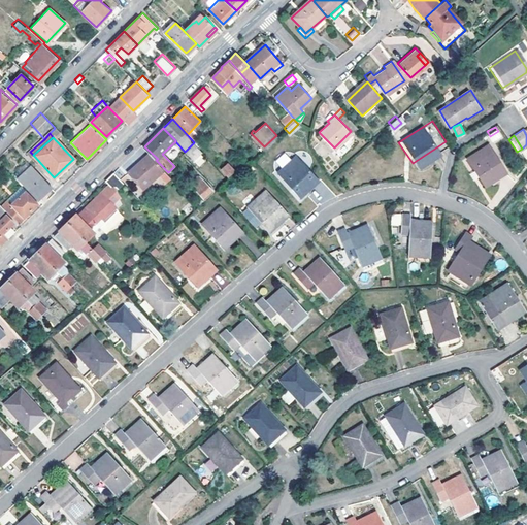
[(489,142),(468,156),(485,184),(505,170),(489,142)]
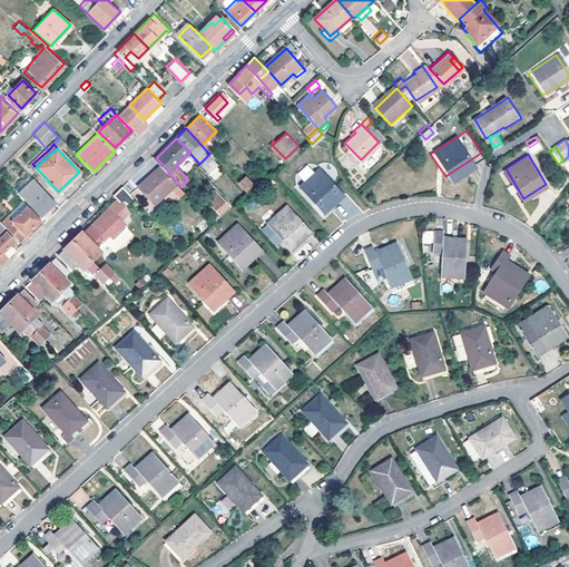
[(156,159),(126,188),(130,194),(137,187),(162,165),(156,159)]
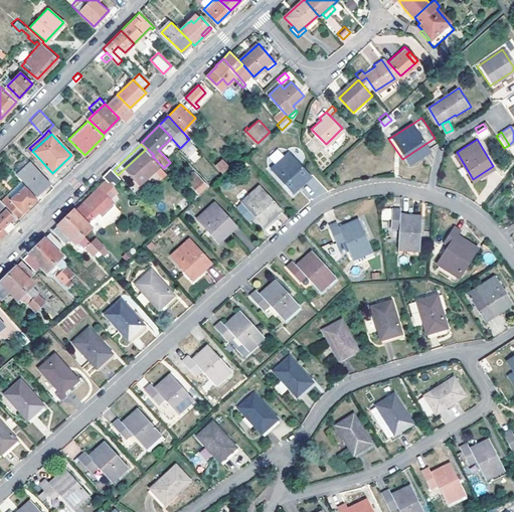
[(161,166),(146,149),(124,169),(139,186),(161,166)]
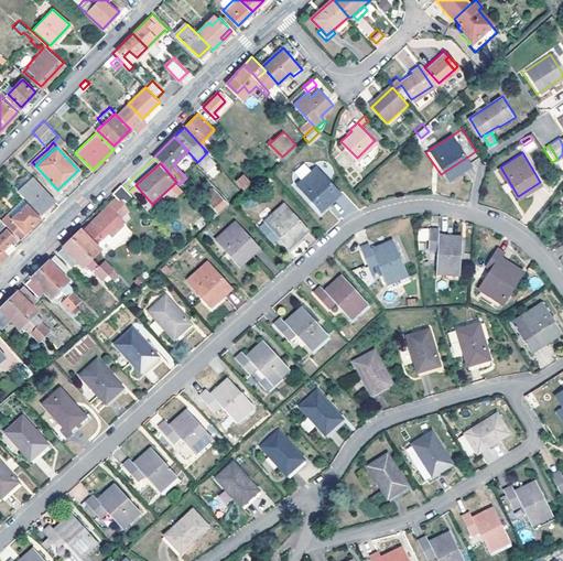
[(299,183),(323,208),(329,203),(327,201),(339,190),(318,165),(299,183)]
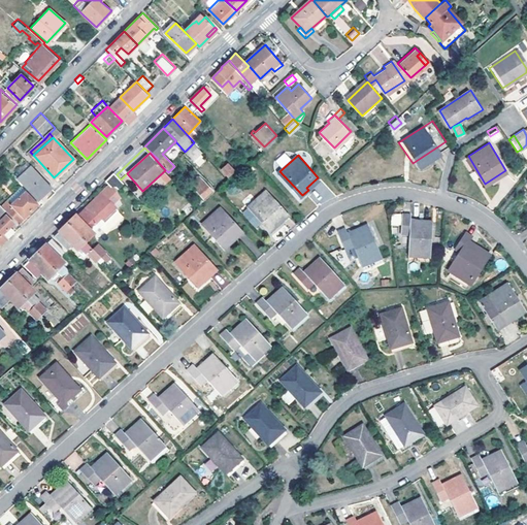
[(32,165),(29,162),(14,174),(18,177),(32,165)]
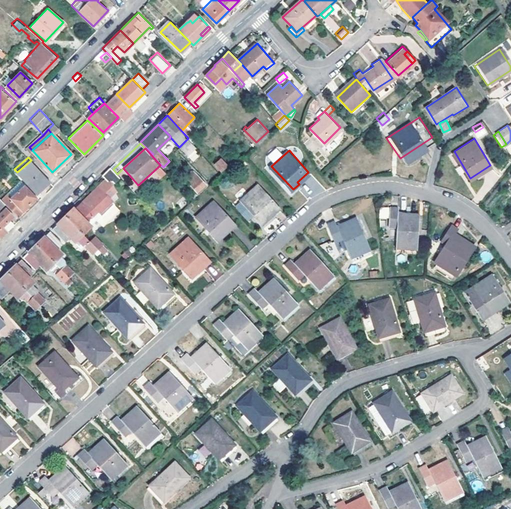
[(220,157),(214,163),(221,171),(227,165),(220,157)]
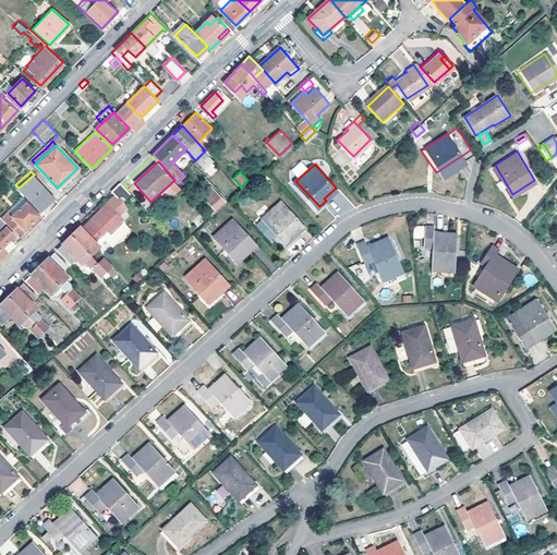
[(34,175),(19,188),(39,210),(55,196),(34,175)]
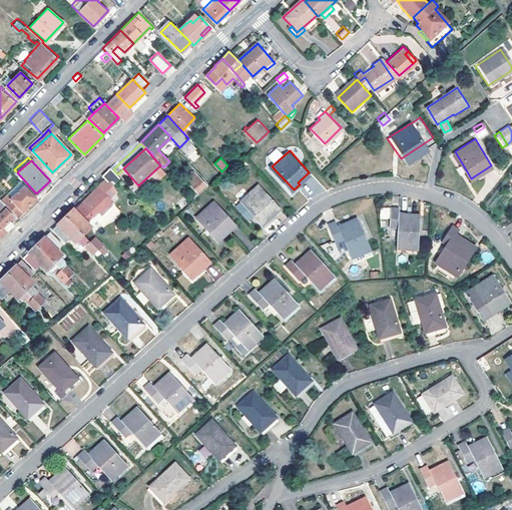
[(110,167),(103,174),(108,180),(112,179),(114,181),(119,176),(117,174),(113,169),(110,167)]
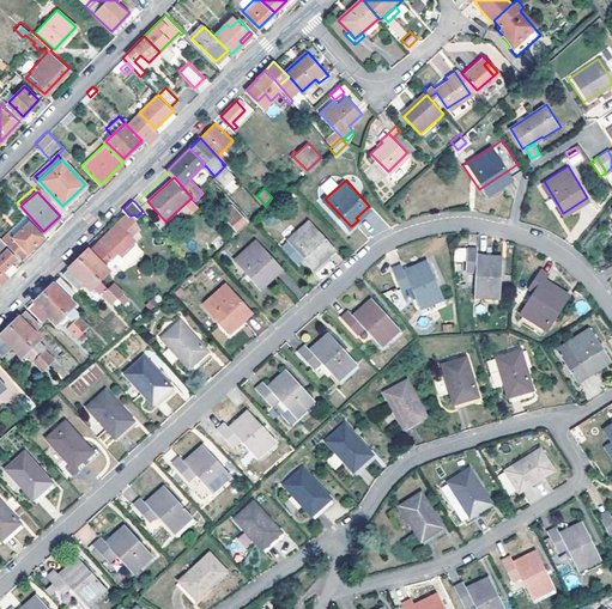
[(247,219),(232,202),(220,212),(224,217),(217,221),(222,226),(228,221),(236,230),(247,219)]
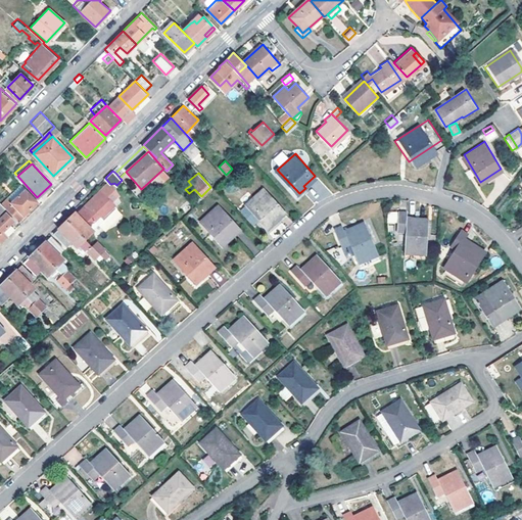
[(319,179),(315,176),(303,186),(305,188),(306,190),(319,179)]
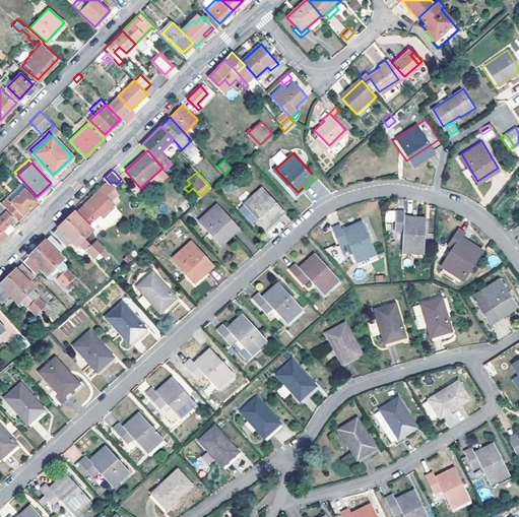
[(12,200),(25,187),(22,183),(8,195),(12,200)]
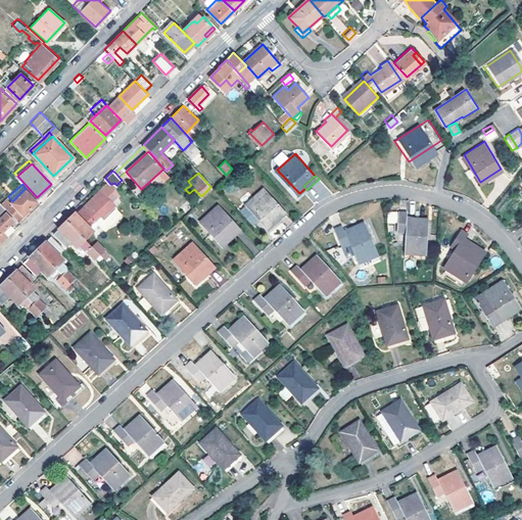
[(274,221),(286,209),(266,187),(247,203),(270,228),(276,223),(274,221)]
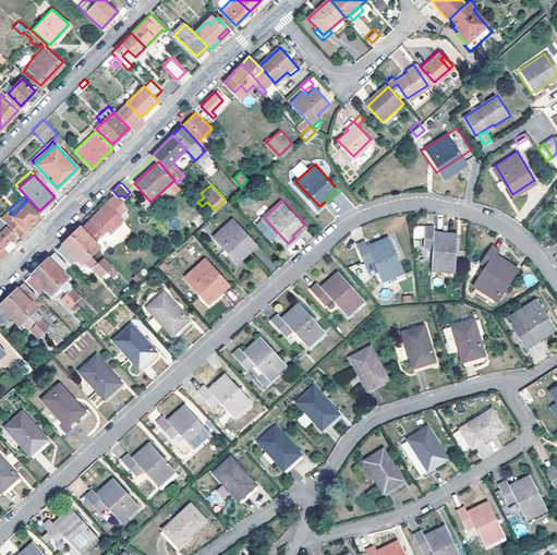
[(40,215),(27,201),(13,215),(9,209),(1,216),(5,221),(19,236),(40,215)]
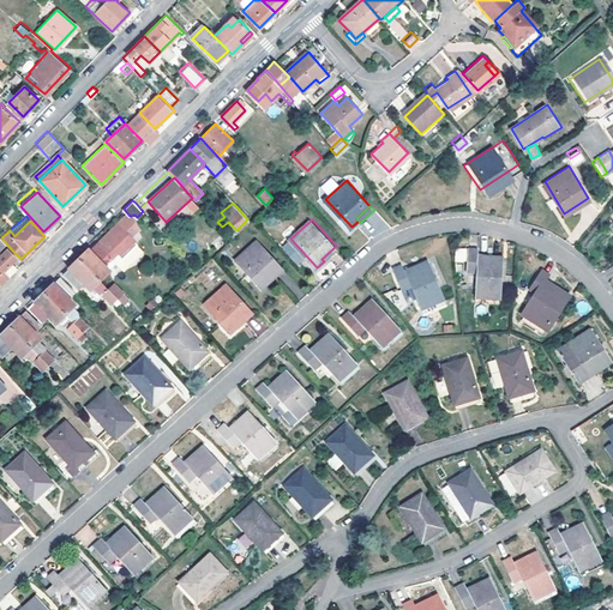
[(78,258),(101,281),(109,271),(108,270),(103,264),(112,257),(116,263),(138,243),(128,235),(136,229),(136,224),(132,221),(125,223),(121,227),(100,246),(98,243),(90,252),(88,249),(78,258)]
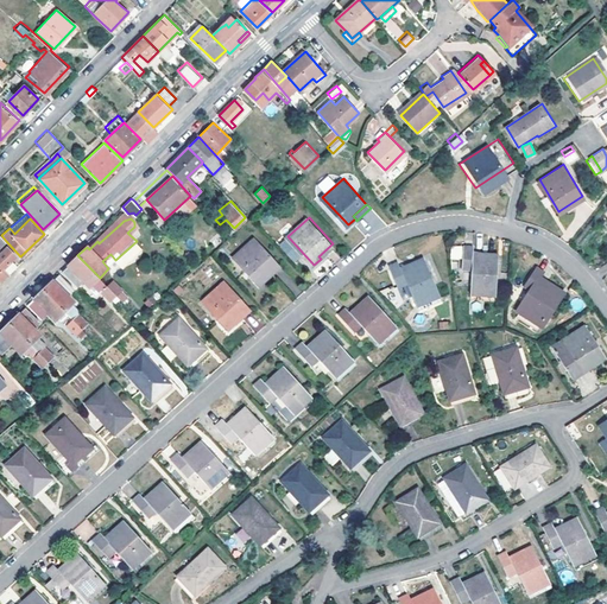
[(266,277),(280,262),(258,237),(235,256),(261,284),(267,278),(266,277)]
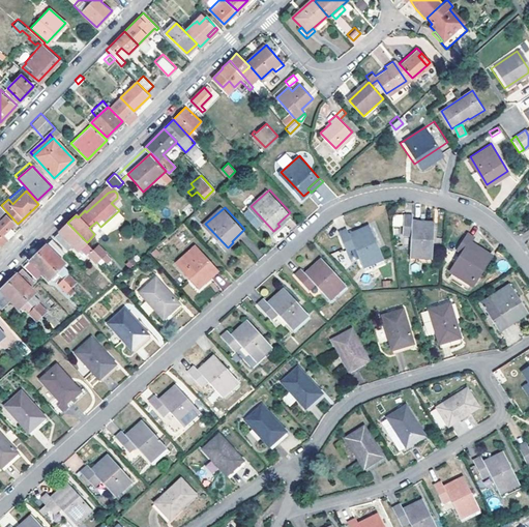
[(293,215),(290,212),(277,224),(280,226),(281,227),(293,215)]
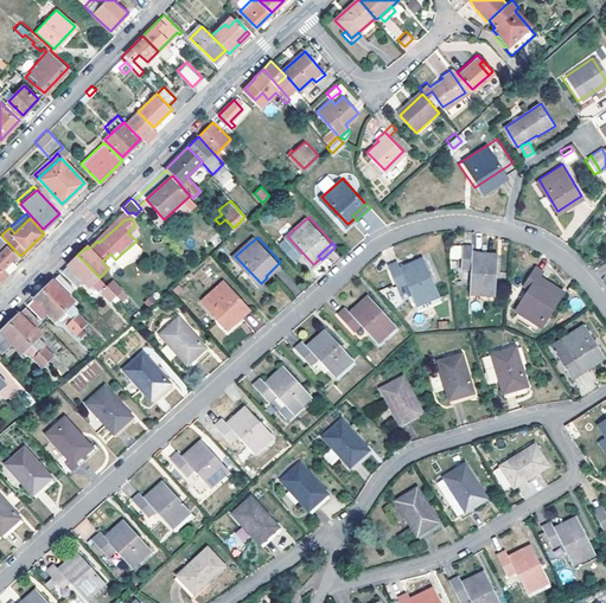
[(464,292),(489,294),(493,254),(467,250),(469,245),(458,243),(455,267),(466,267),(464,292)]
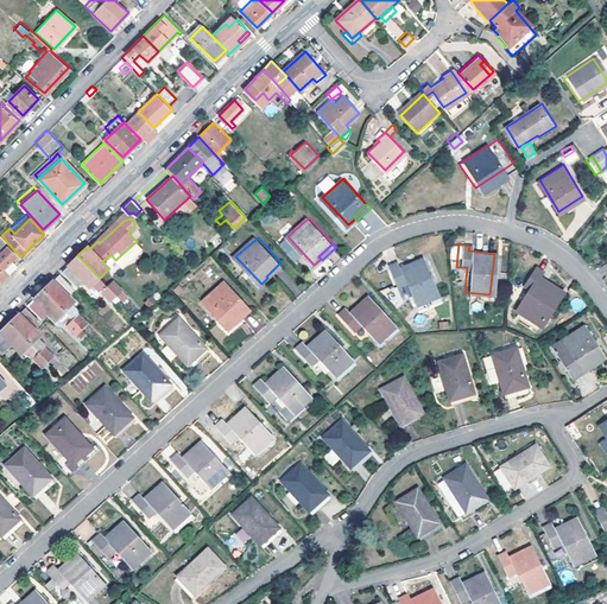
[(0,281),(14,267),(10,261),(17,255),(7,247),(0,253),(0,281)]
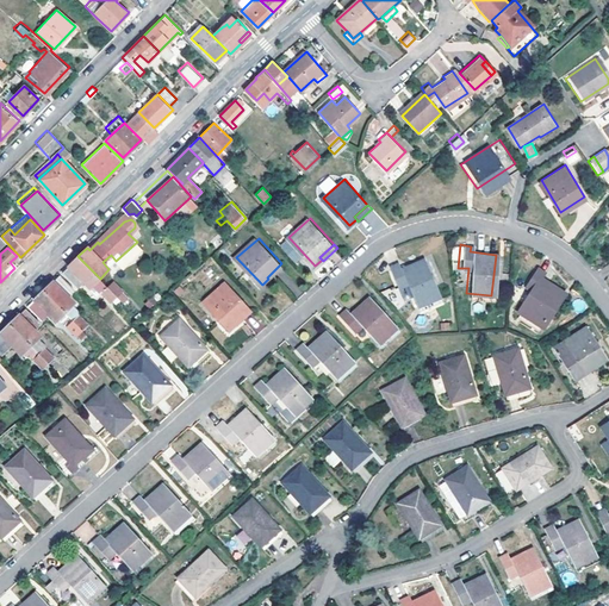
[(111,255),(103,262),(107,268),(116,261),(111,255)]
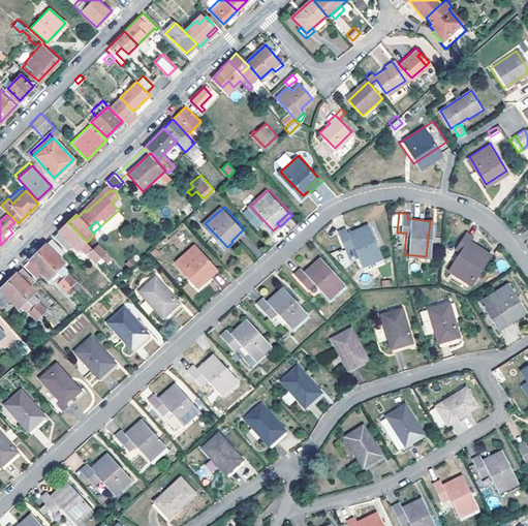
[(87,242),(67,222),(54,237),(67,250),(73,245),(78,249),(81,247),(86,253),(91,248),(86,242),(87,242)]
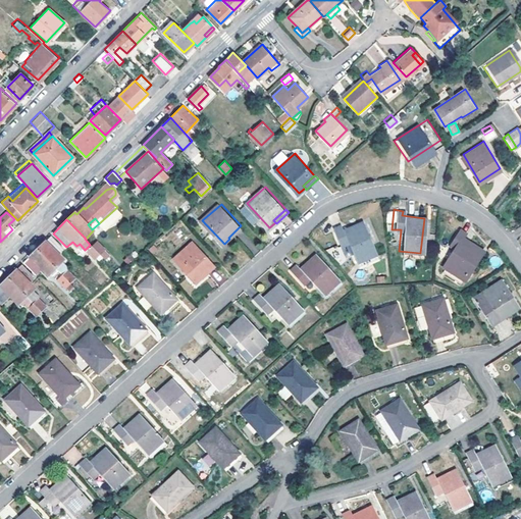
[(357,261),(375,252),(361,219),(341,228),(339,224),(331,228),(340,246),(348,242),(357,261)]
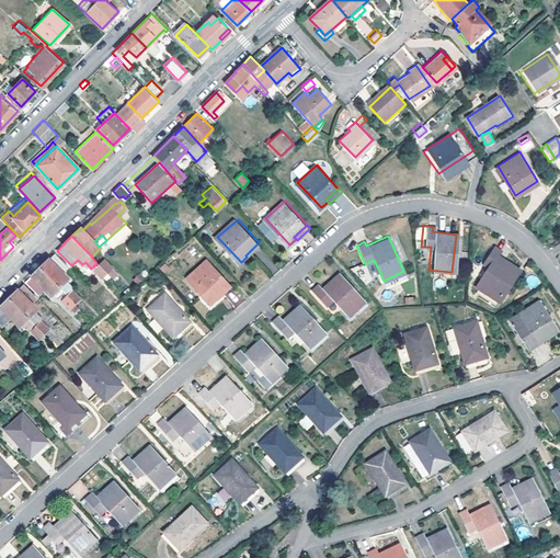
[(262,246),(259,242),(246,255),(247,257),(248,258),(262,246)]
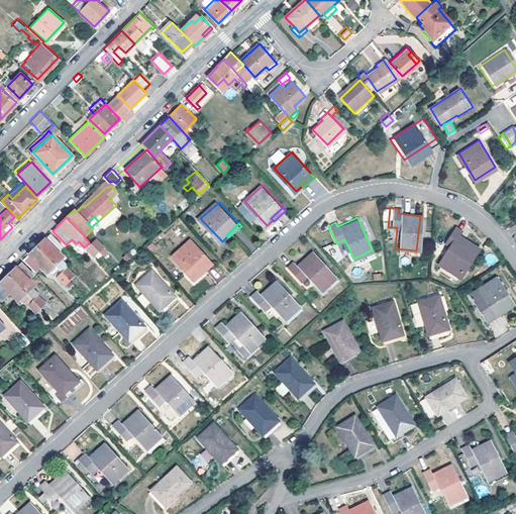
[(438,265),(456,277),(476,247),(456,235),(459,231),(452,226),(442,242),(449,246),(438,265)]
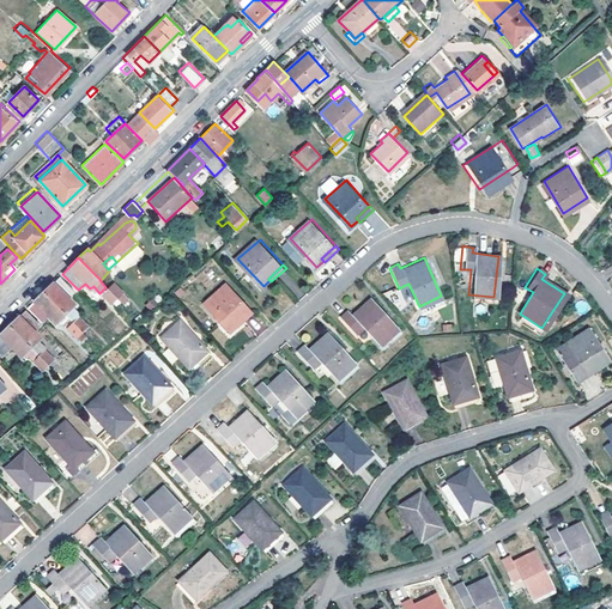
[(43,292),(67,316),(68,317),(76,311),(72,306),(74,304),(66,296),(73,290),(59,276),(43,292)]
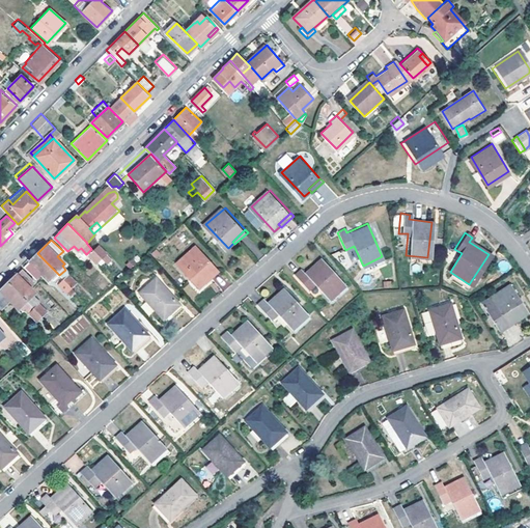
[(99,246),(94,250),(101,257),(106,253),(99,246)]
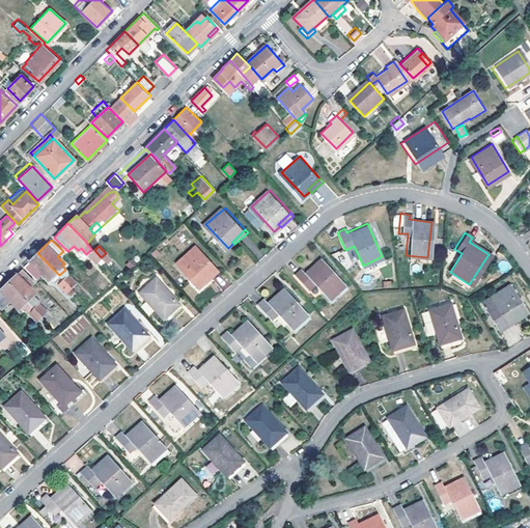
[(204,279),(218,268),(197,246),(179,261),(201,286),(206,281),(204,279)]
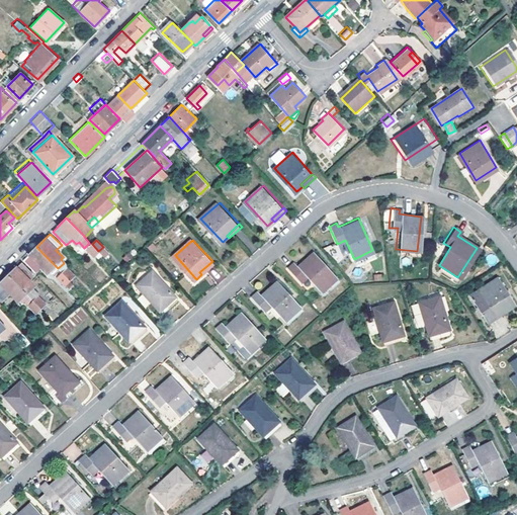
[(98,251),(92,244),(87,248),(94,255),(98,251)]
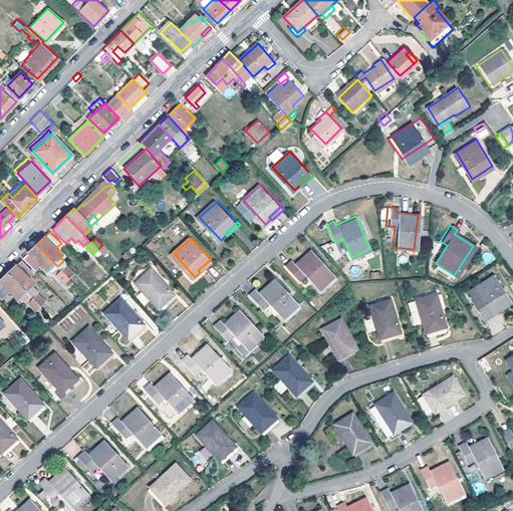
[(56,265),(36,245),(23,257),(35,269),(40,264),(47,271),(49,269),(51,271),(56,265)]
